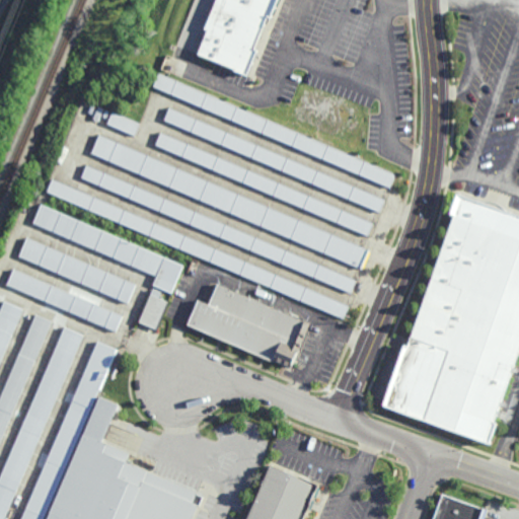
[(249,74),(199,54),(209,29),(206,28),(217,0),(280,0),(274,17),(269,15),(255,49),(260,50),(249,74)]
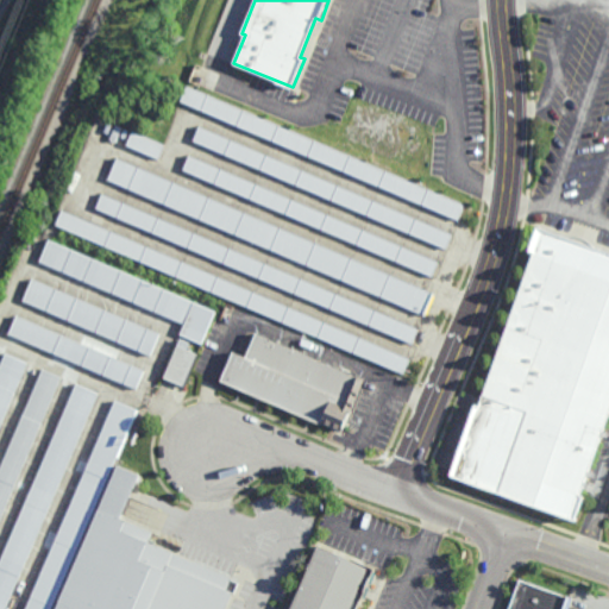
[(457,218),(182,99),(188,85),(463,203),(457,218)]
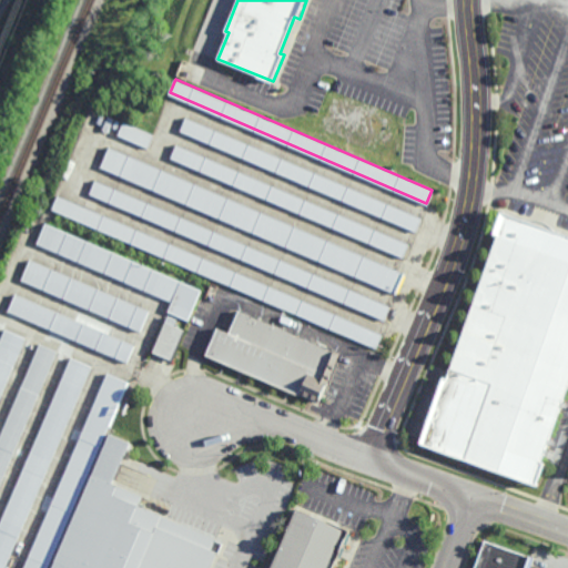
[(414,230),(181,129),(186,115),(419,216),(414,230)]
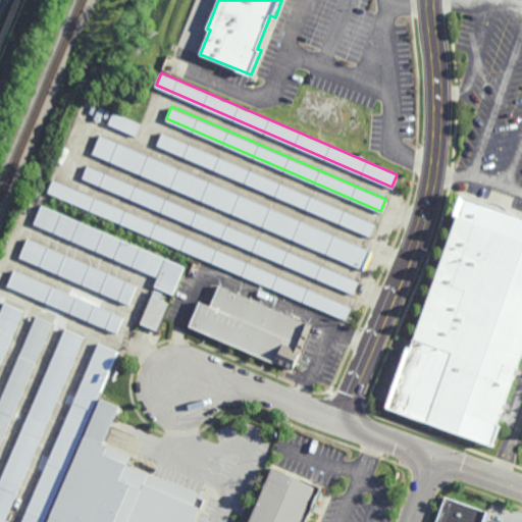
[(141,122),(136,136),(108,123),(113,111),(141,122)]
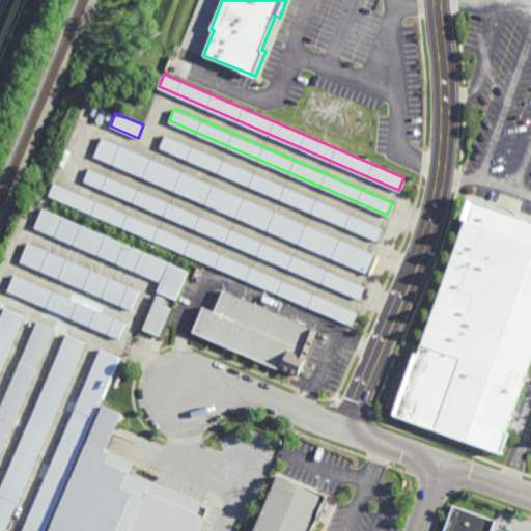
[(375,240),(161,147),(166,135),(381,226),(375,240)]
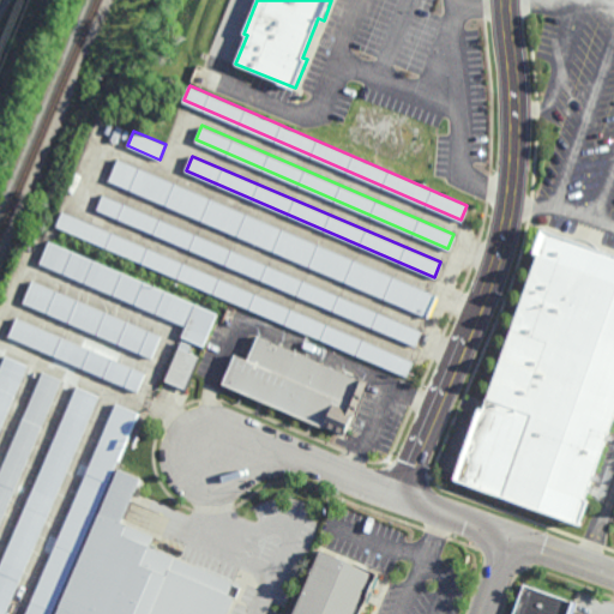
[(426,317),(108,180),(118,158),(435,294),(426,317)]
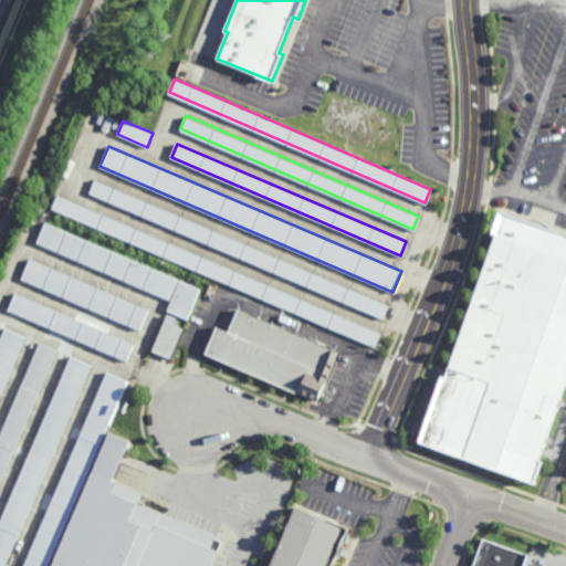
[(381,318),(90,191),(95,178),(388,305),(381,318)]
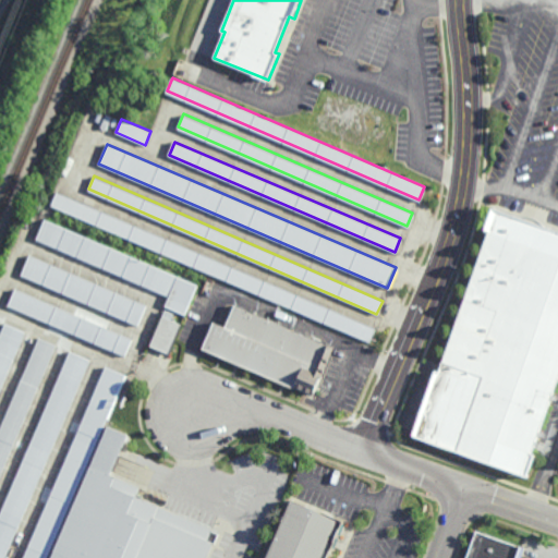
[(368,341),(51,204),(57,191),(374,328),(368,341)]
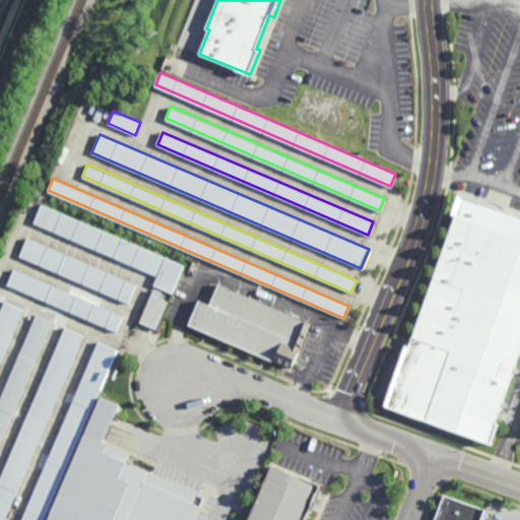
[(481,202),(484,201),(488,201),(496,202),(500,204),(505,208),(506,211),(519,215),(519,348),(494,424),(498,426),(491,446),(383,407),(404,346),(408,348),(455,216),(450,214),(457,193),(481,202)]
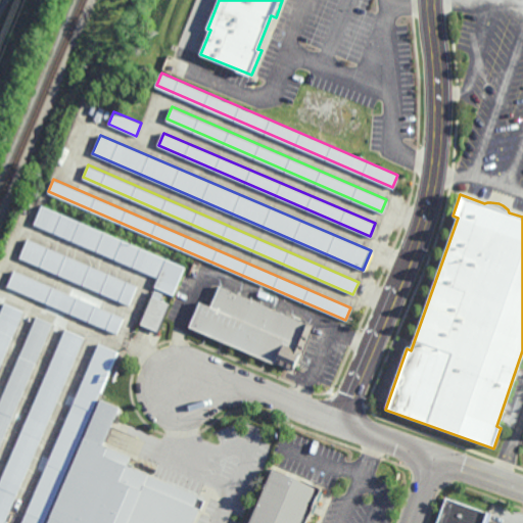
[(174,295),(154,287),(158,278),(34,224),(42,205),(186,268),(174,295)]
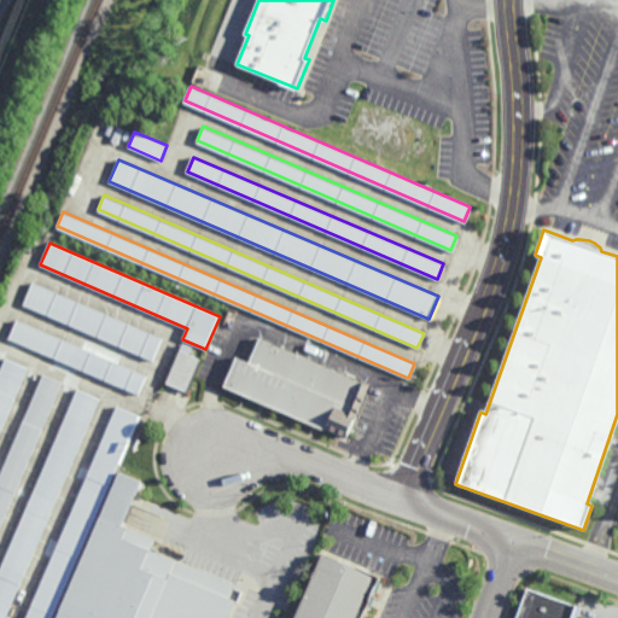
[(153,360),(23,304),(33,283),(162,338),(153,360)]
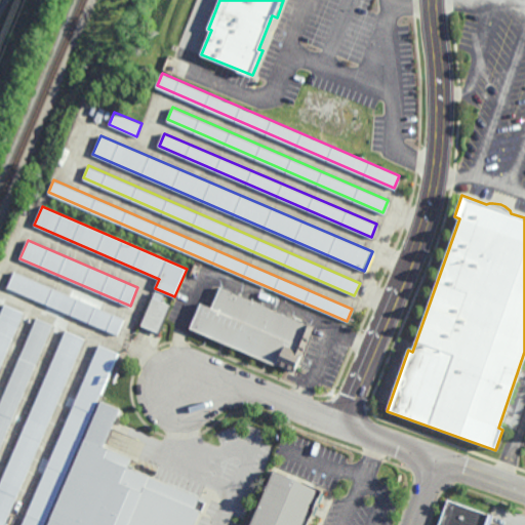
[(118,335),(8,288),(14,272),(124,320),(118,335)]
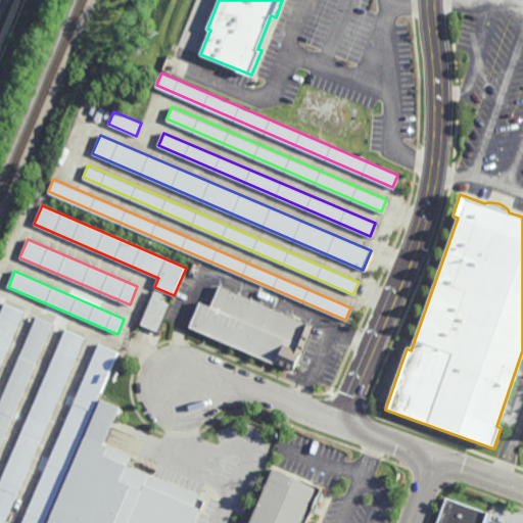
[(313,326),(292,372),(189,327),(200,301),(211,306),(220,285),(313,326)]
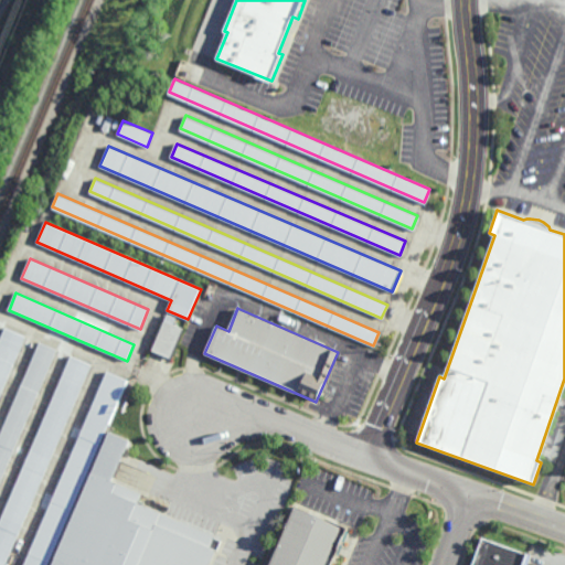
[(171,360),(151,352),(168,315),(177,318),(173,324),(184,329),(171,360)]
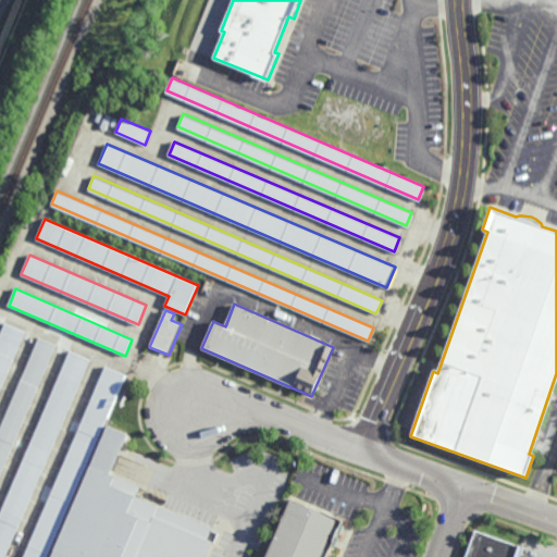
[(0,387),(0,333),(4,323),(24,331),(0,387)]
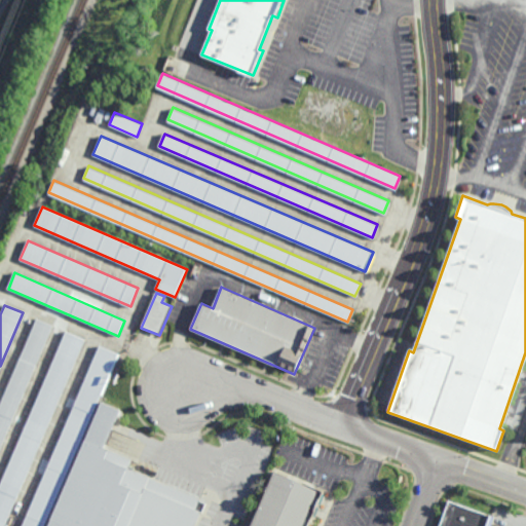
[(0,449),(0,403),(36,318),(52,326),(0,449)]
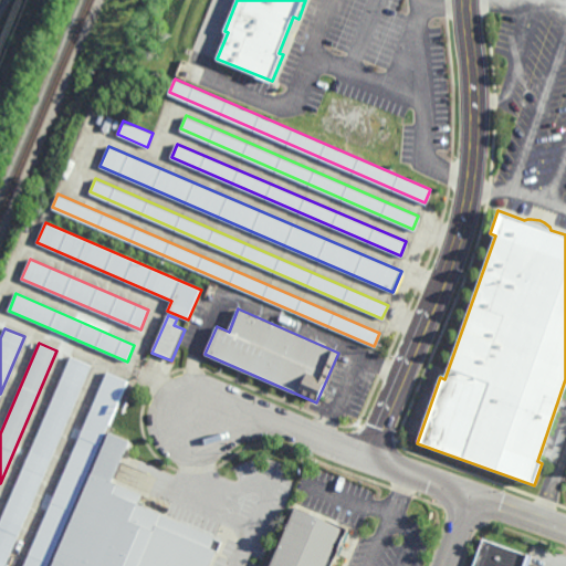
[(3,565),(0,565),(0,523),(71,357),(91,365),(3,565)]
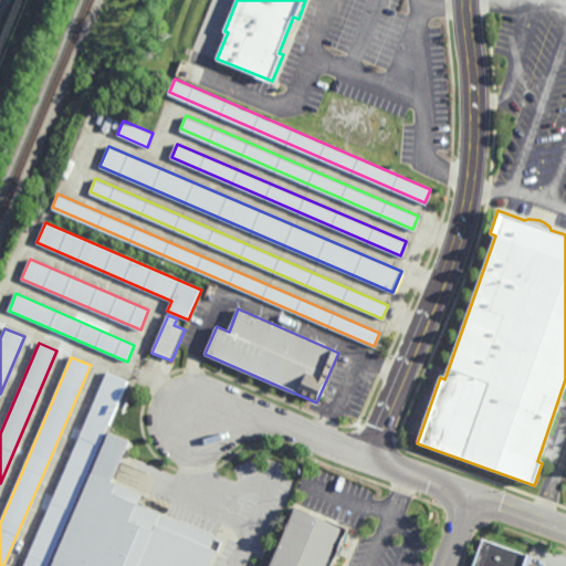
[(48,565),(23,565),(105,373),(126,381),(48,565)]
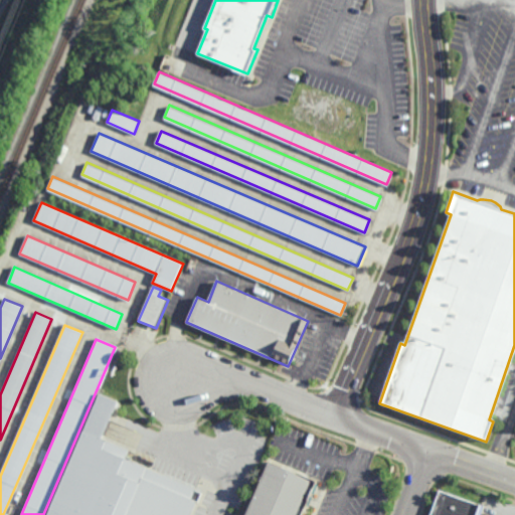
[(150,514),(56,514),(49,512),(82,433),(129,452),(125,460),(147,470),(140,485),(160,493),(150,514)]
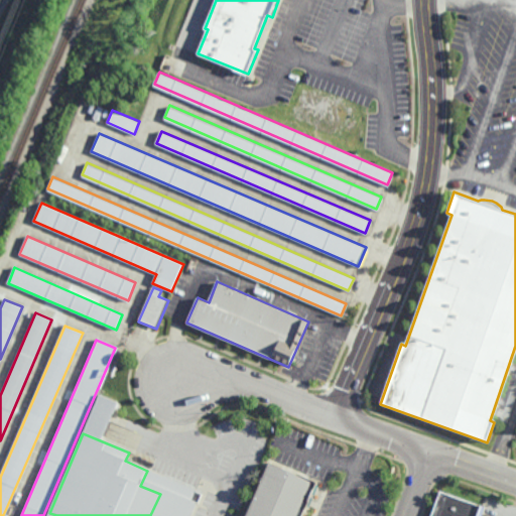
[(317,484),(303,515),(247,515),(270,464),(317,484)]
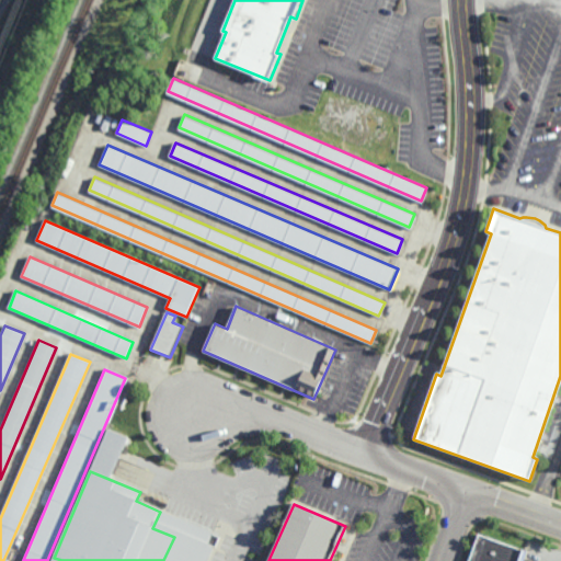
[(519,560),(468,560),(478,535),(524,551),(519,560)]
